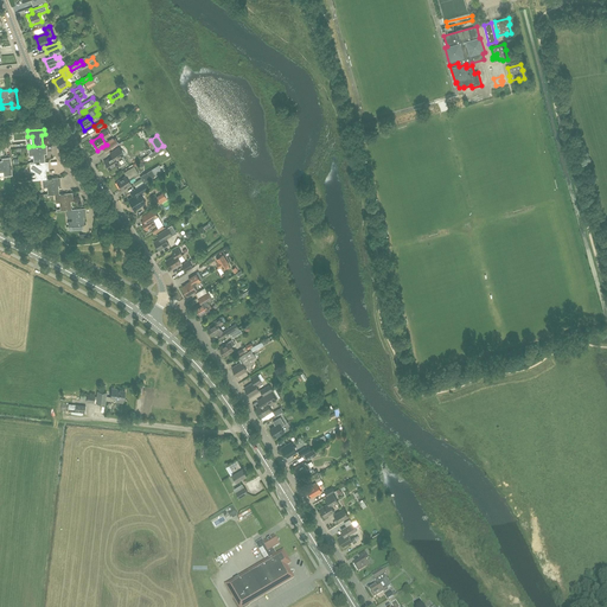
[(107,145),(102,147),(106,152),(119,144),(115,138),(106,145),(107,145)]
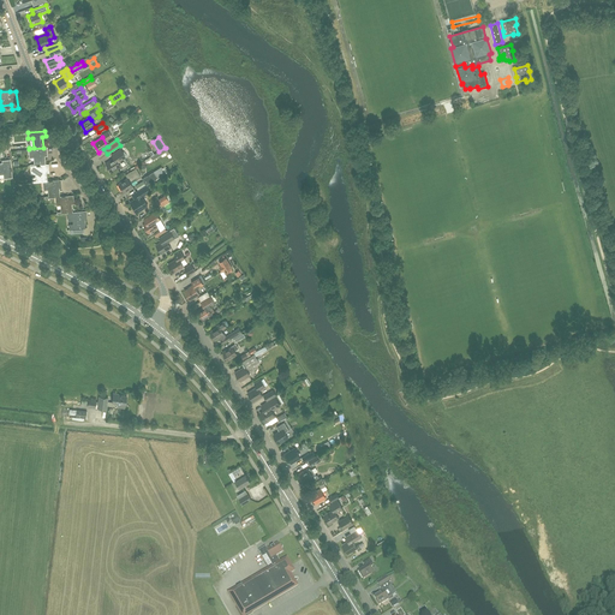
[(30,166),(46,165),(45,154),(47,153),(47,147),(43,148),(29,149),(30,155),(34,155),(35,165),(30,165),(30,166)]
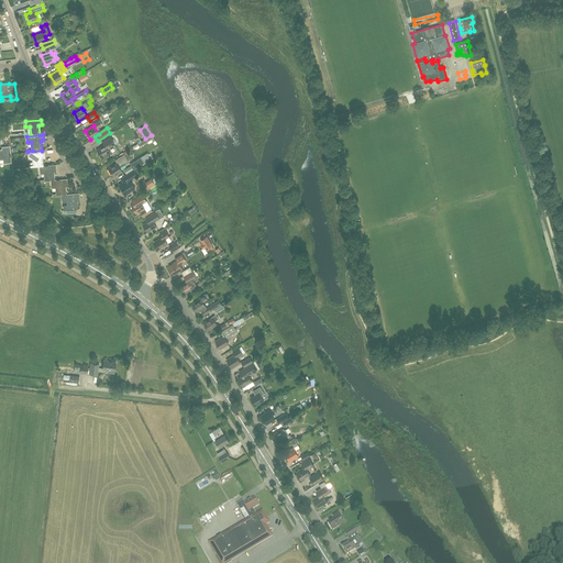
[(151,136),(151,135),(145,139),(138,144),(140,147),(151,141),(152,142),(153,142),(153,143),(156,141),(153,136),(151,136)]
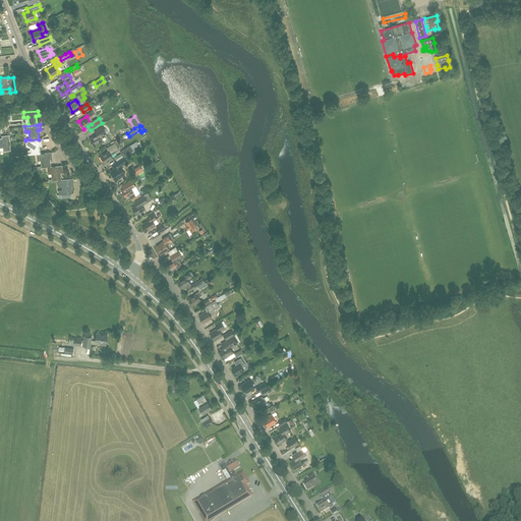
[(104,129),(102,126),(95,131),(97,133),(90,138),(94,146),(102,140),(100,137),(107,133),(108,132),(106,129),(105,128),(104,129)]
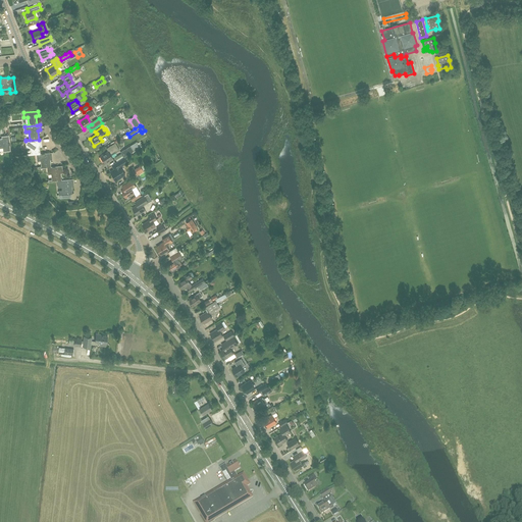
[(120,143),(124,143),(124,139),(129,136),(127,134),(122,137),(120,138),(120,143)]
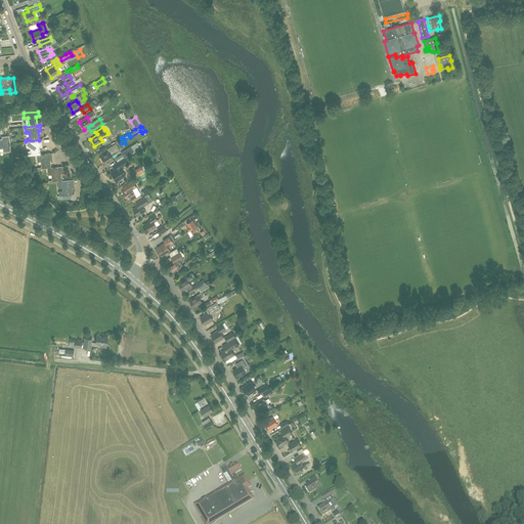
[(0,140),(0,148),(5,148),(5,151),(10,151),(9,136),(4,137),(4,140),(0,140)]
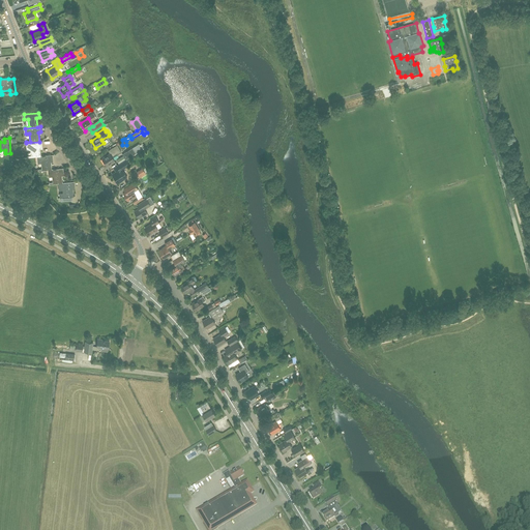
[(108,147),(115,144),(112,138),(105,141),(108,147)]
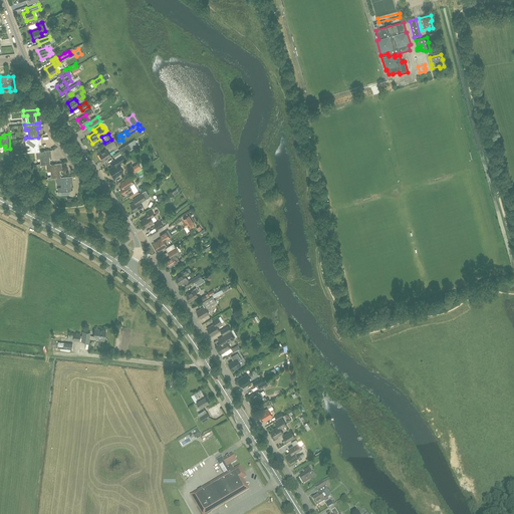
[(27,153),(36,152),(39,152),(38,142),(41,142),(40,137),(38,138),(25,139),(26,146),(30,146),(31,152),(27,152),(27,153)]
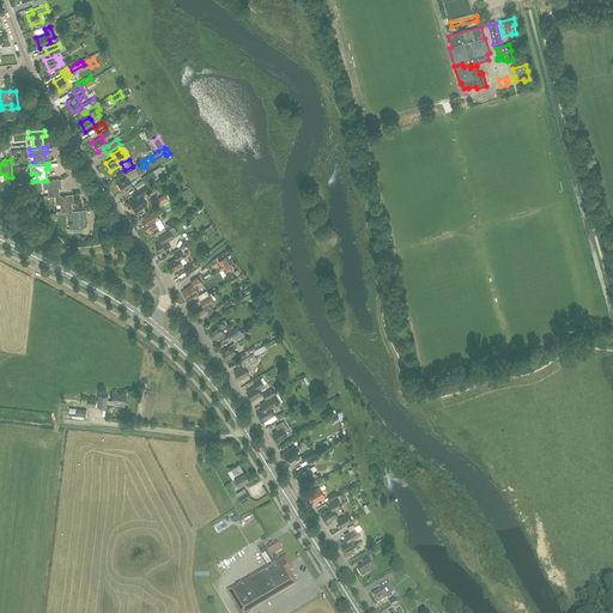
[(123,192),(133,186),(131,182),(140,176),(135,168),(125,175),(127,177),(117,183),(123,192)]
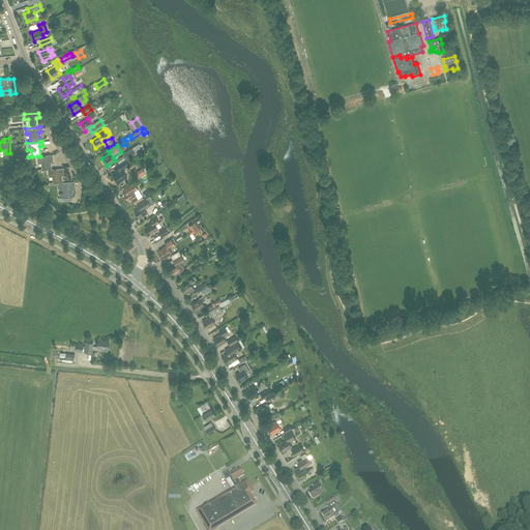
[(131,148),(122,154),(125,160),(135,154),(136,154),(131,148)]
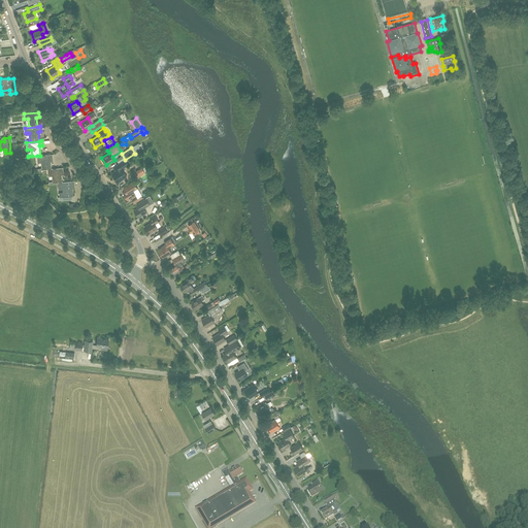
[(47,169),(51,169),(50,160),(53,159),(53,154),(40,156),(37,156),(38,163),(41,163),(42,169),(38,169),(38,170),(47,169)]
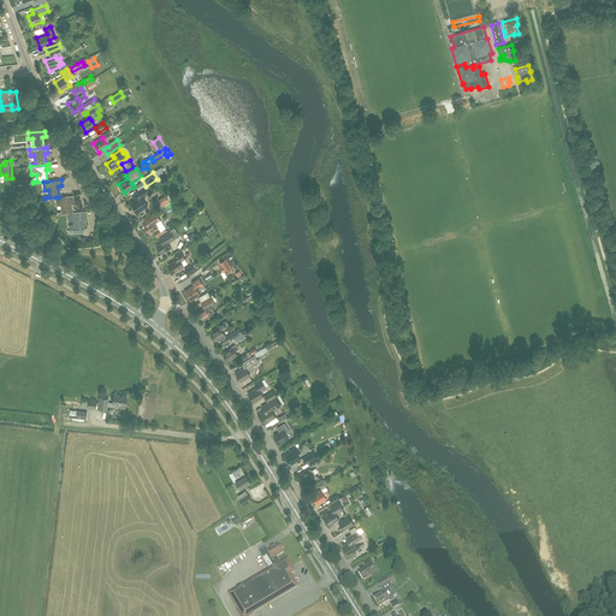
[(147,206),(142,196),(149,191),(146,187),(135,194),(131,196),(135,201),(130,203),(136,213),(143,208),(147,206)]
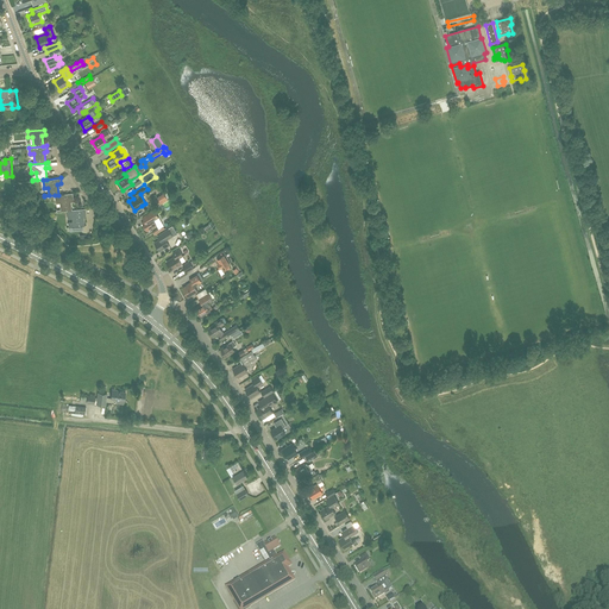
[(56,212),(67,211),(71,211),(70,200),(73,199),(73,193),(58,195),(55,195),(55,201),(60,200),(61,211),(56,211),(56,212)]
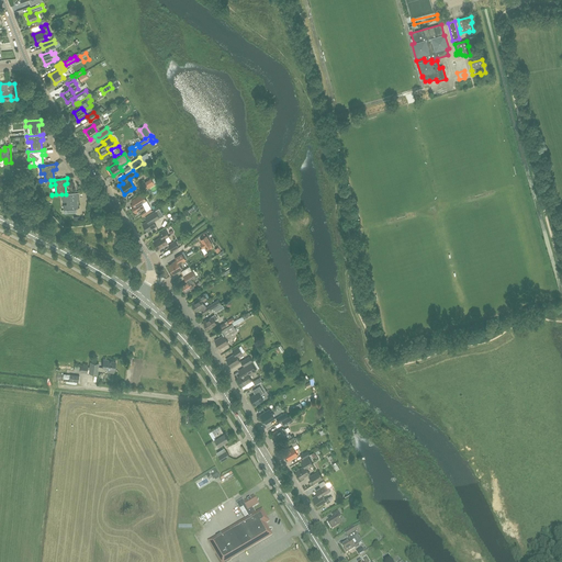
[(146,191),(155,184),(152,178),(142,184),(146,191)]
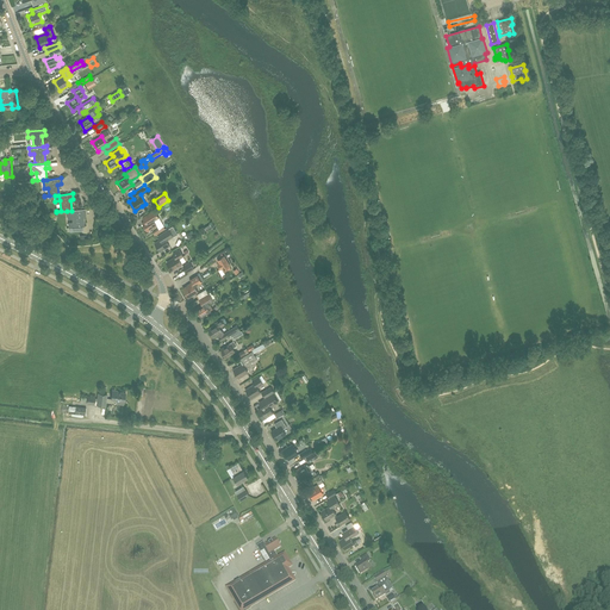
[(72,216),(73,223),(68,223),(69,228),(83,226),(82,215),(86,215),(85,209),(72,211),(67,211),(68,217),(72,216)]
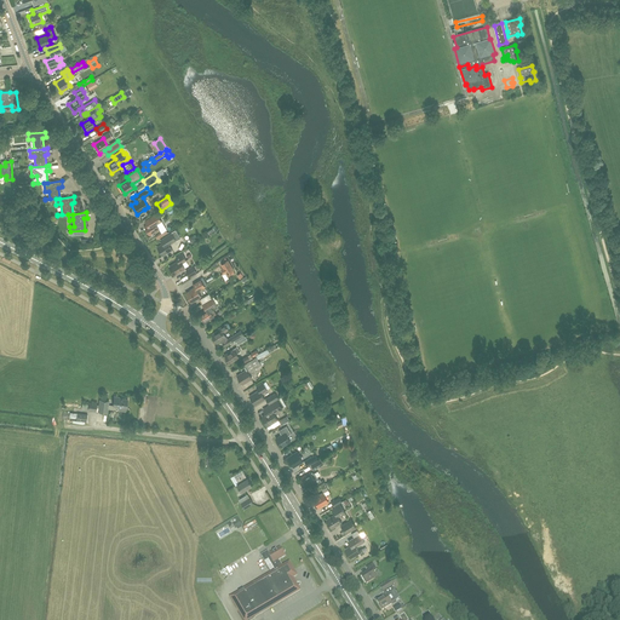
[(156,224),(161,222),(158,214),(145,222),(147,225),(144,227),(150,236),(160,230),(156,224)]
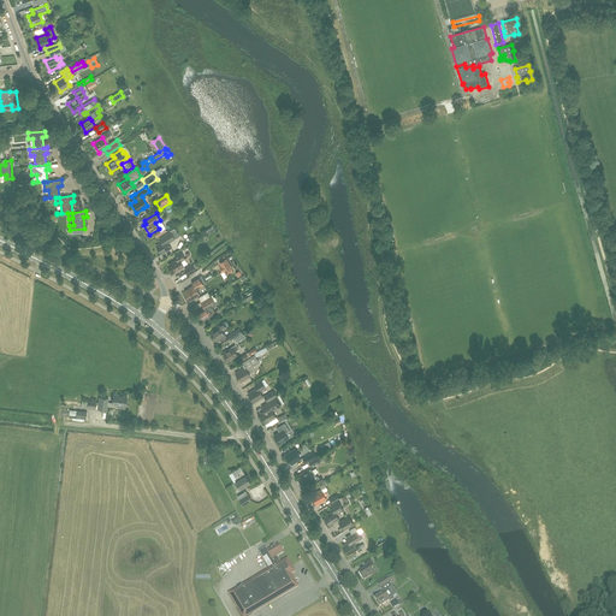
[(157,238),(161,235),(169,231),(166,227),(159,231),(154,235),(157,238)]
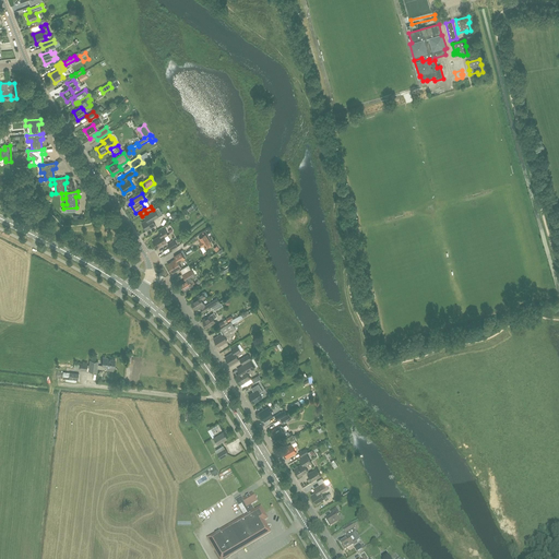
[(146,219),(142,223),(146,230),(155,225),(153,221),(158,217),(155,211),(146,216),(145,216),(146,219)]
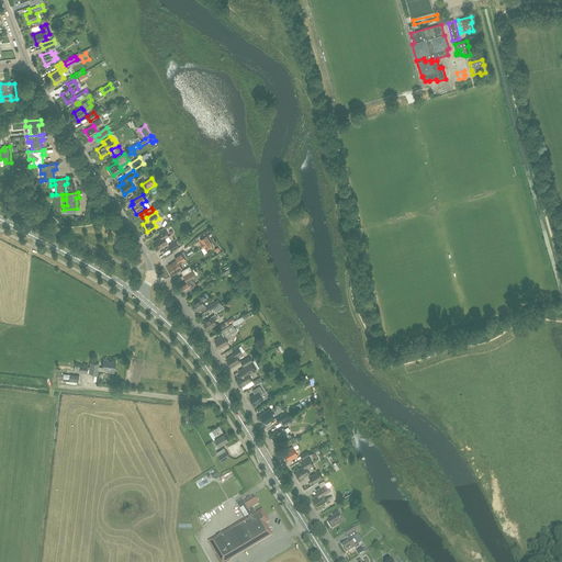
[(163,248),(165,246),(165,245),(168,244),(165,238),(169,236),(165,231),(159,234),(161,237),(154,242),(158,249),(161,247),(163,248)]
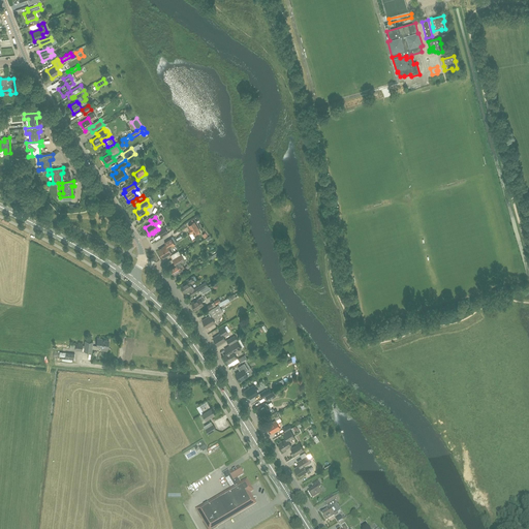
[(194,222),(189,225),(191,228),(191,229),(189,230),(191,232),(192,231),(193,232),(194,235),(199,231),(194,222)]
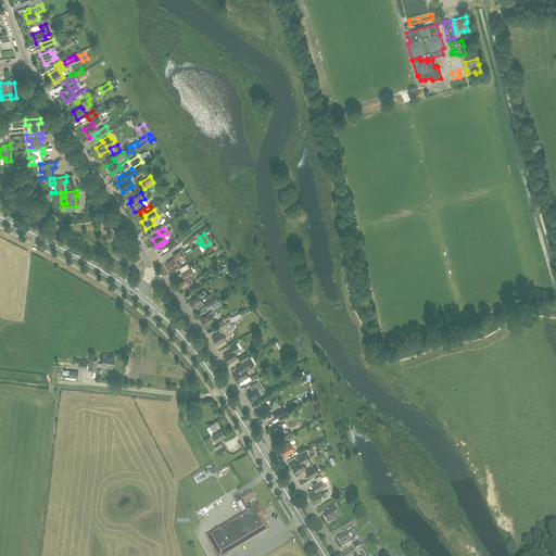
[(171,248),(176,244),(173,239),(167,243),(171,248)]
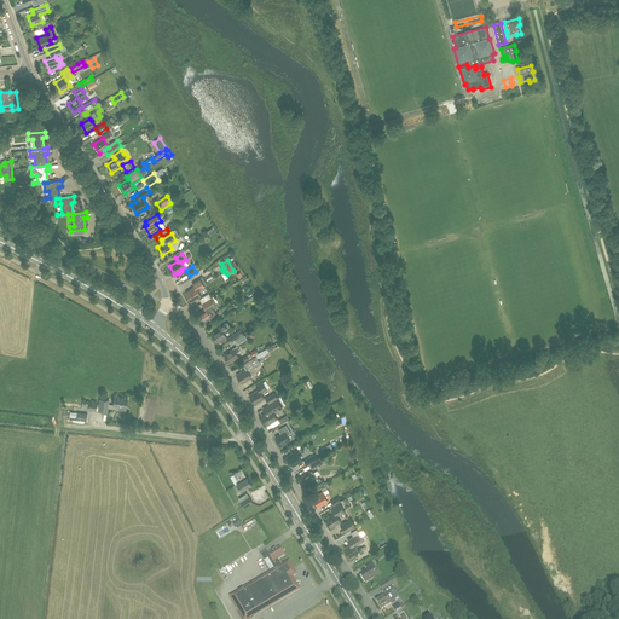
[(191,302),(201,296),(198,291),(204,287),(201,279),(194,284),(195,288),(185,293),(191,302)]
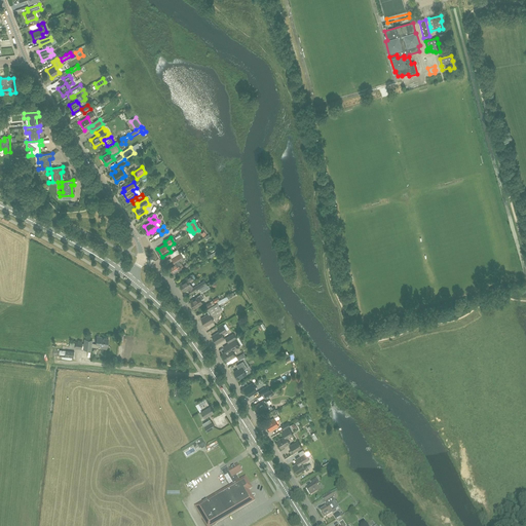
[(179,253),(173,257),(172,258),(174,263),(168,266),(173,274),(181,269),(181,268),(183,267),(180,262),(184,260),(181,255),(180,253),(179,253)]
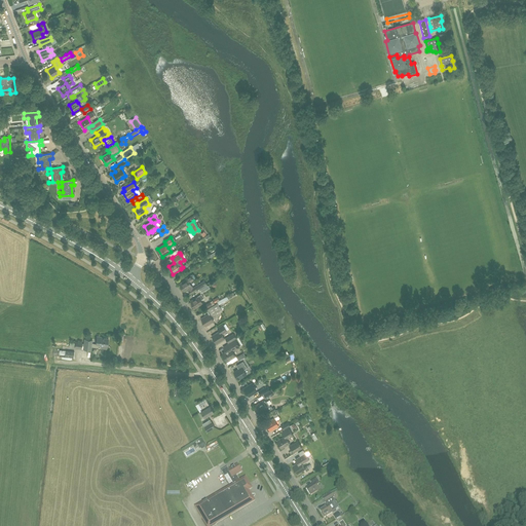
[(193,274),(186,278),(187,278),(179,284),(184,292),(187,290),(188,291),(190,295),(207,285),(204,280),(193,288),(192,287),(189,283),(194,279),(194,280),(196,278),(194,274),(193,274)]
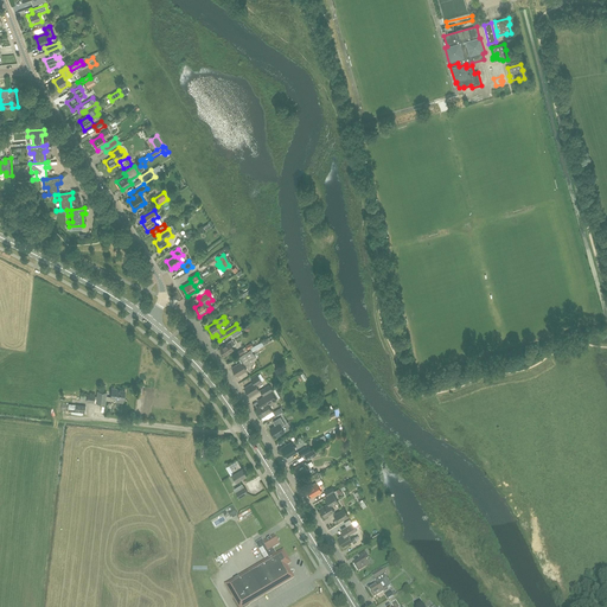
[(232,339),(242,332),(240,328),(230,336),(232,339)]
